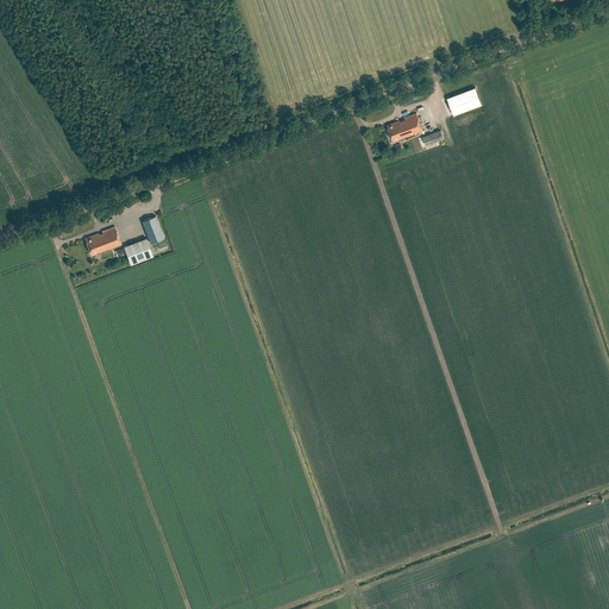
[(476,87),(446,98),(452,115),(482,105),(476,87)]
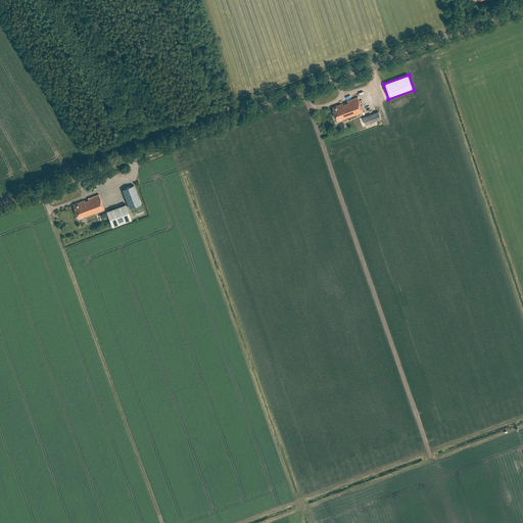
[(358,97),(347,101),(347,102),(332,107),(338,122),(364,112),(358,97)]
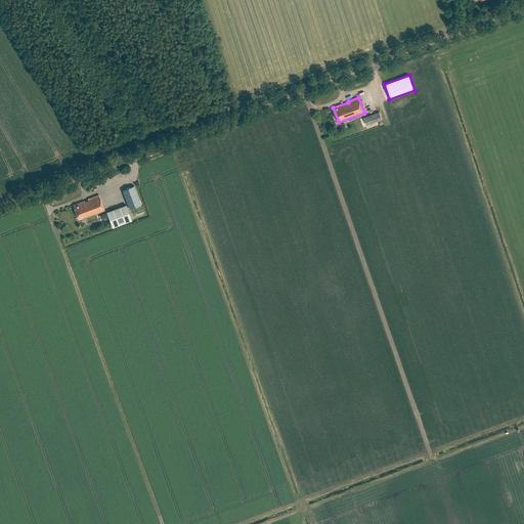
[(363,118),(367,126),(382,119),(379,112),(363,118)]
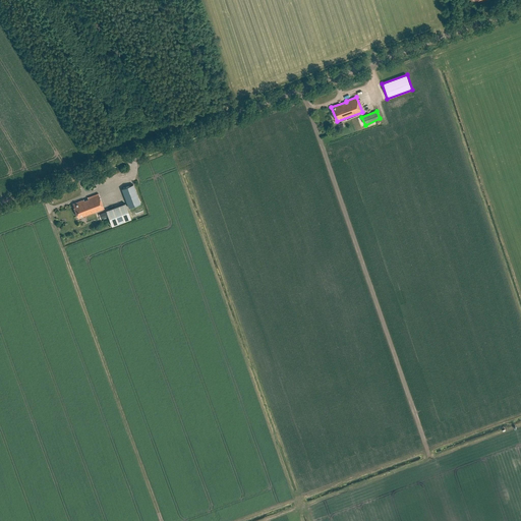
[(121,189),(129,208),(140,204),(133,184),(121,189)]
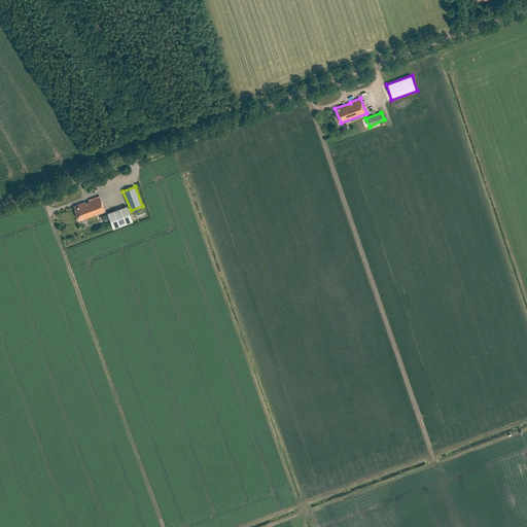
[(85,203),(74,207),(79,220),(105,211),(100,197),(90,200),(90,202),(85,204),(85,203)]
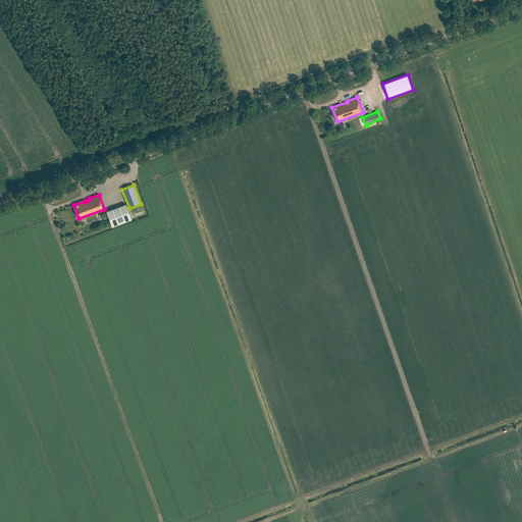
[(111,225),(132,220),(126,204),(107,210),(111,225)]
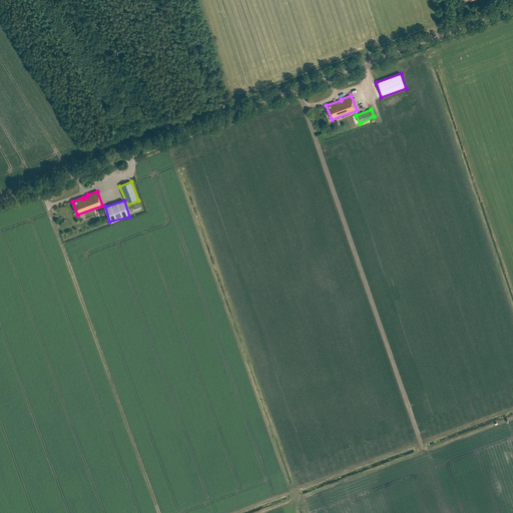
All buildings are outlined.
